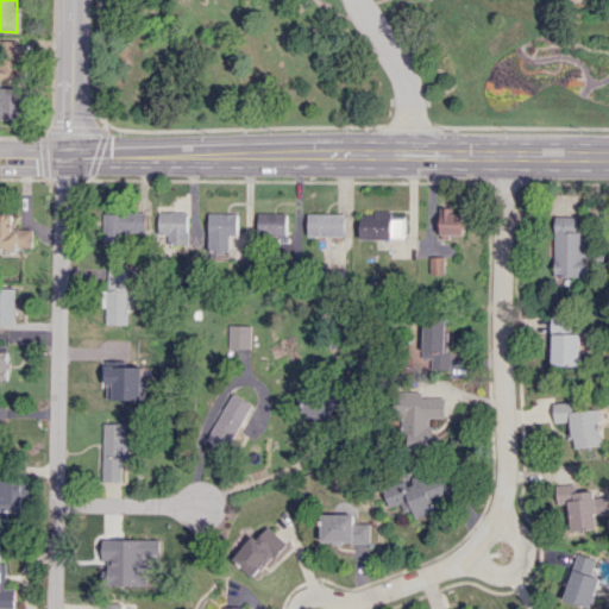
[(0,77),(23,77),(23,41),(0,41),(0,77)]
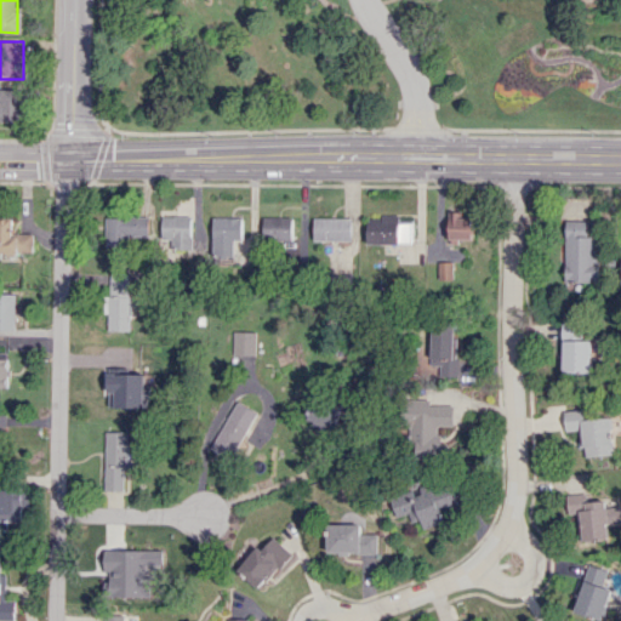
[(0,119),(21,119),(20,89),(0,89),(0,119)]
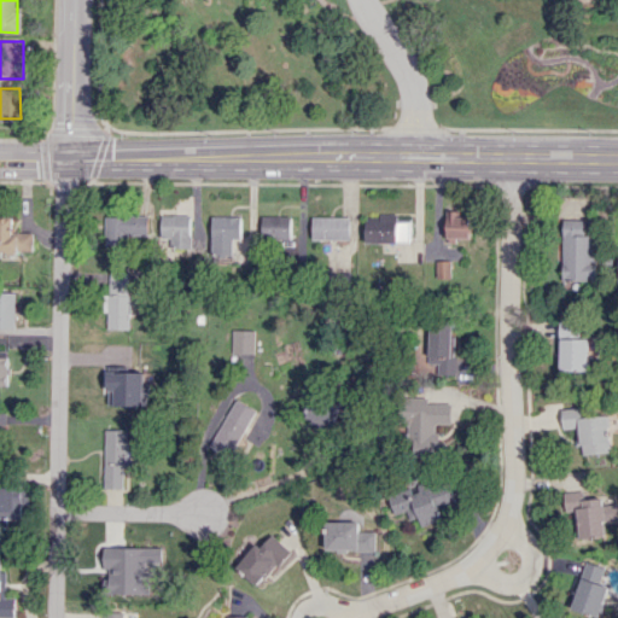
[(471,240),(471,213),(448,213),(447,239),(471,240)]
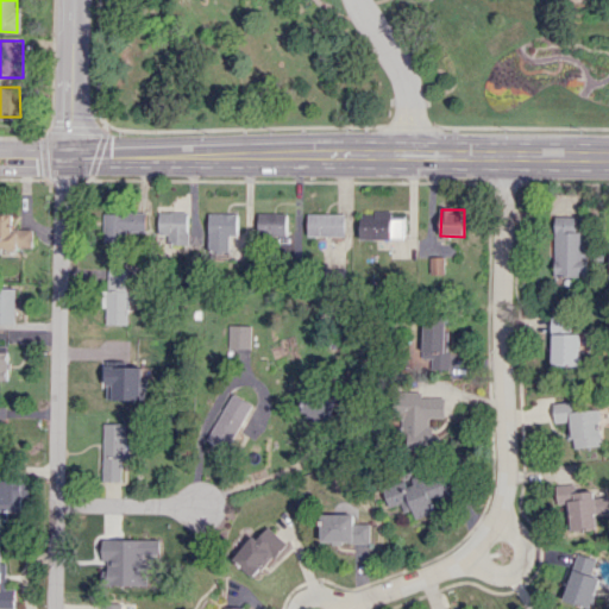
[(158,234),(168,234),(168,244),(188,245),(188,212),(159,211),(158,234)]
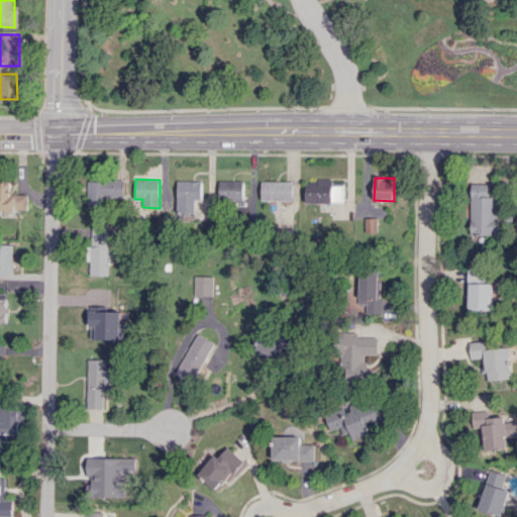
[(124,180),(89,180),(88,205),(107,205),(107,197),(123,197),(124,180)]
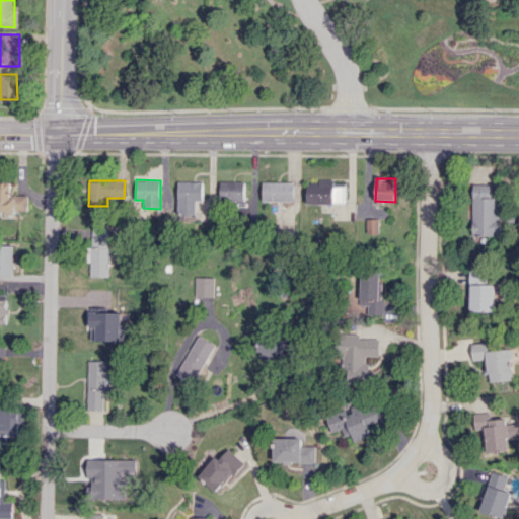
[(307,204),(345,204),(344,186),(334,187),(334,180),(306,180),(307,204)]
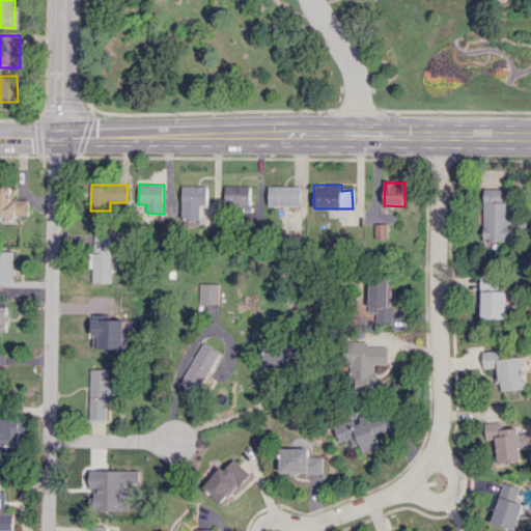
[(11,186),(0,186),(0,217),(29,216),(28,199),(12,199),(11,186)]
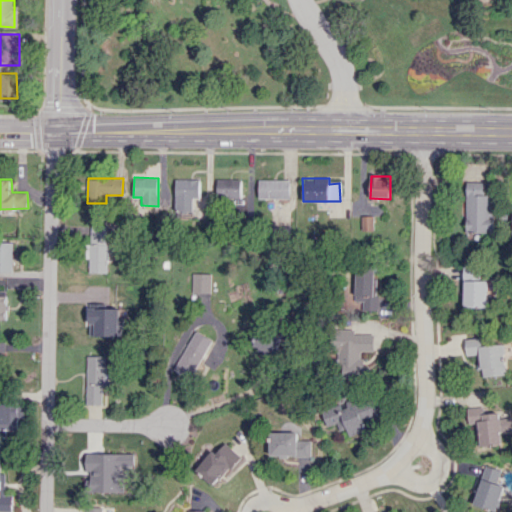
[(199,179),(175,179),(175,212),(193,212),(193,197),(200,197),(199,179)]
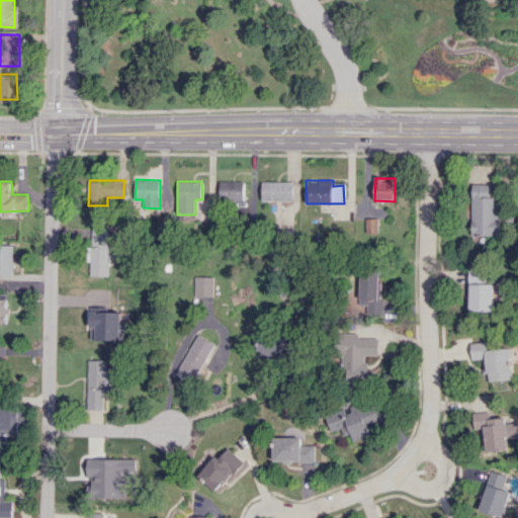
[(244,181),(220,181),(220,200),(245,199),(244,181)]
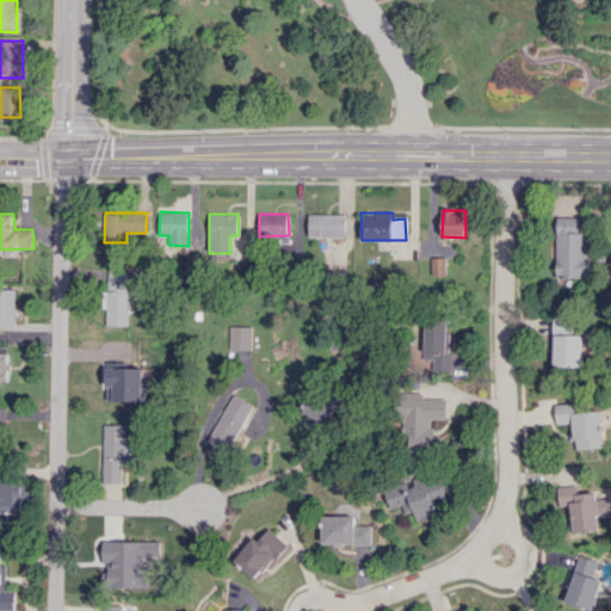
[(346,215),(309,214),(308,236),(346,236),(346,215)]
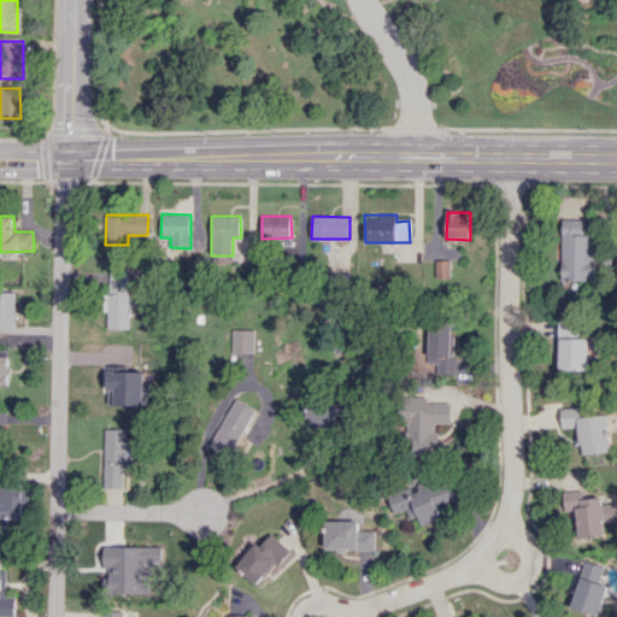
[(583,235),(583,218),(560,218),(562,281),(593,281),(593,234),(583,235)]
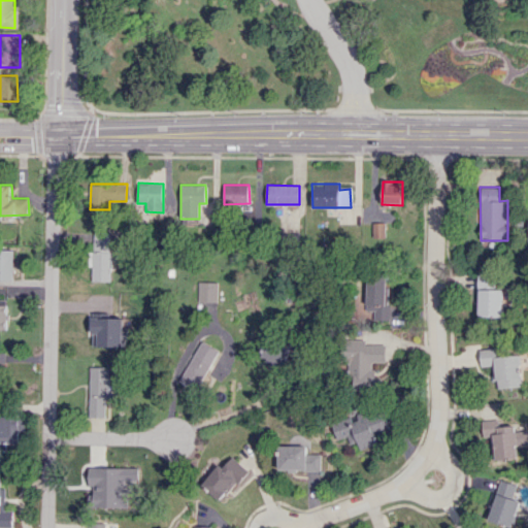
[(372,237),(384,237),(384,223),(373,223),(372,237)]
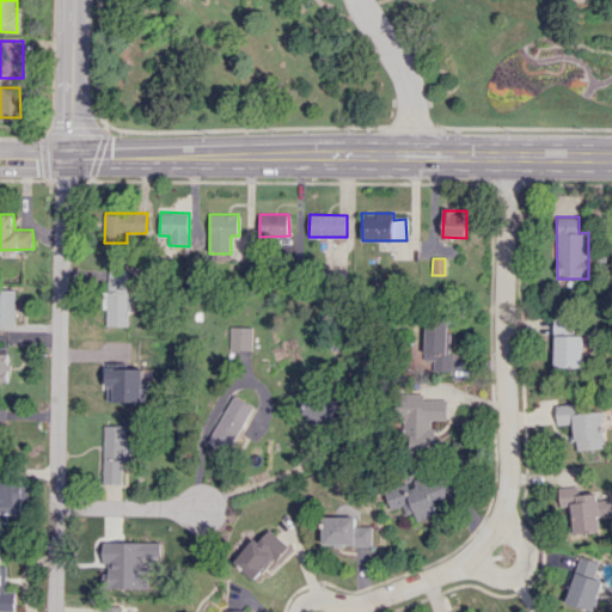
[(106,325),(128,326),(129,269),(109,268),(106,325)]
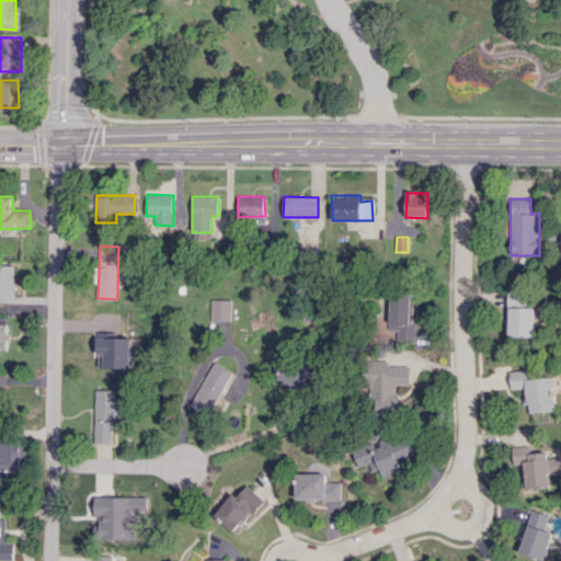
[(15,265),(0,264),(0,297),(14,297),(15,265)]
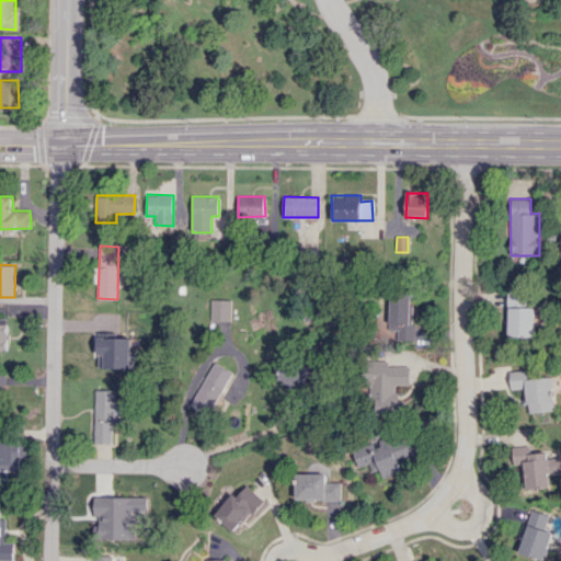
[(507,336),(534,336),(534,307),(526,307),(526,289),(508,288),(507,336)]
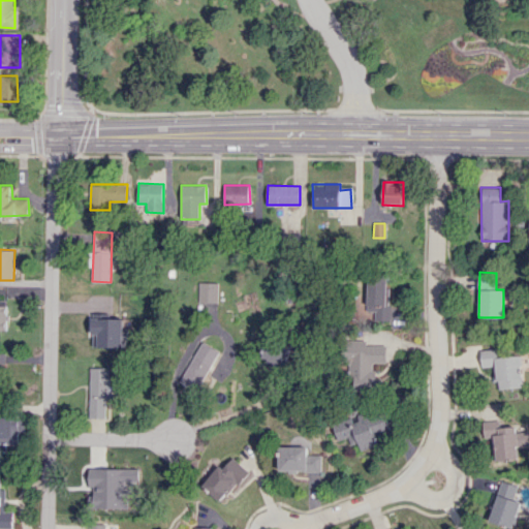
[(367,311),(375,311),(374,320),(389,320),(390,274),(368,274),(367,311)]
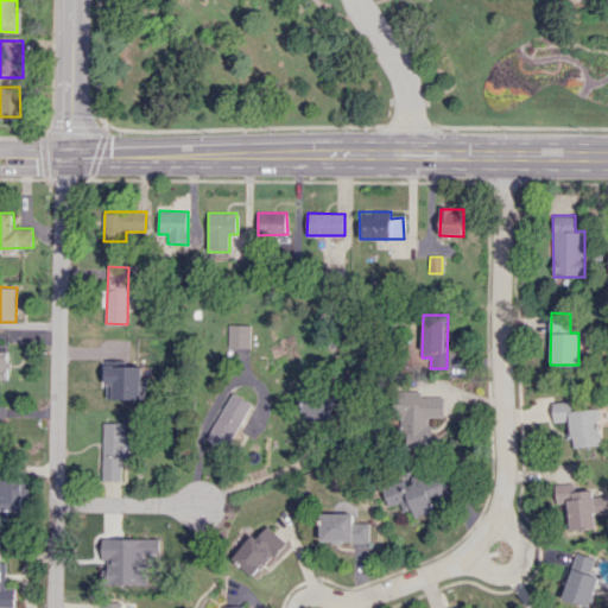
[(227,346),(249,347),(251,324),(228,324),(227,346)]
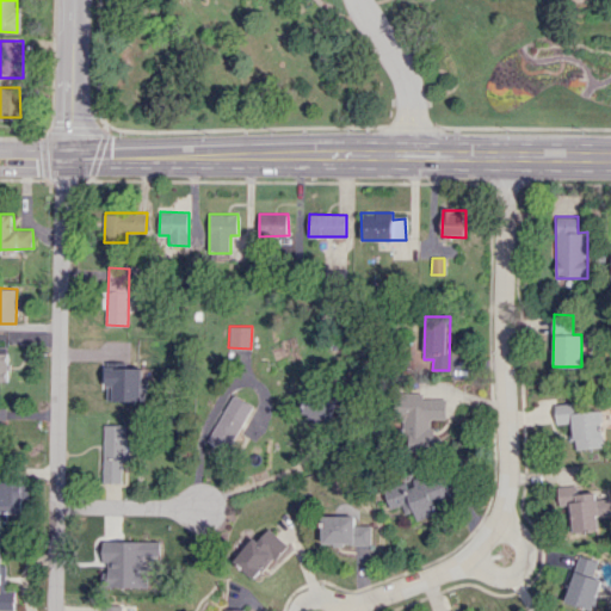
[(228,359),(251,358),(251,349),(228,350),(228,359)]
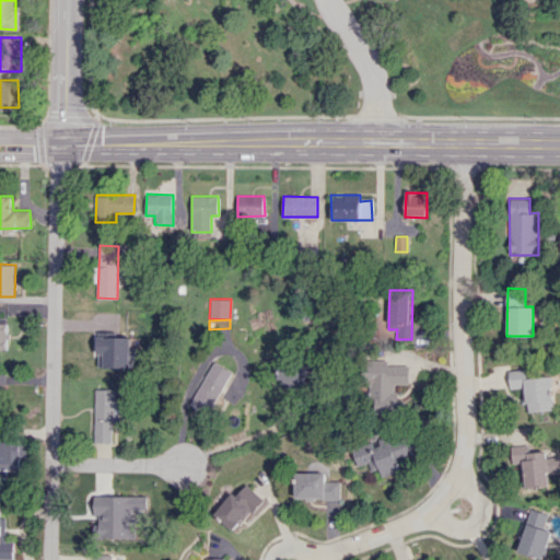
[(129,366),(130,337),(98,337),(98,353),(105,353),(105,366),(129,366)]
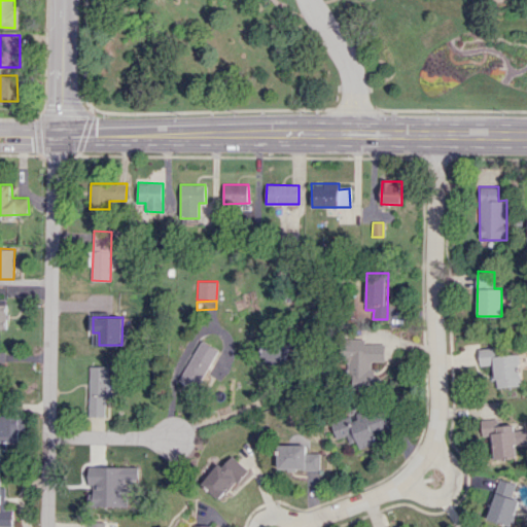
[(385,343),(365,344),(365,339),(346,339),(348,388),(376,387),(376,361),(385,361),(385,343)]
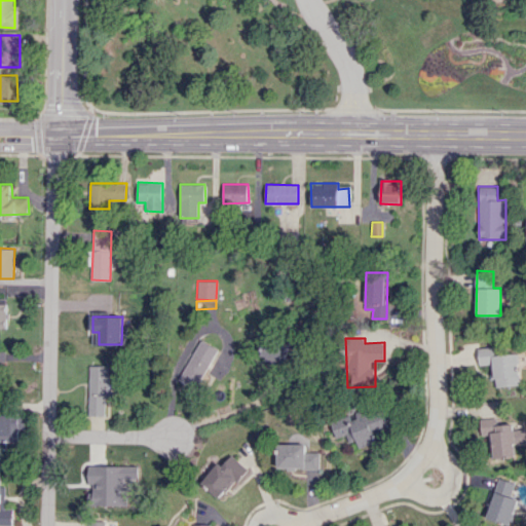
[(179,379),(197,389),(218,348),(200,339),(179,379)]
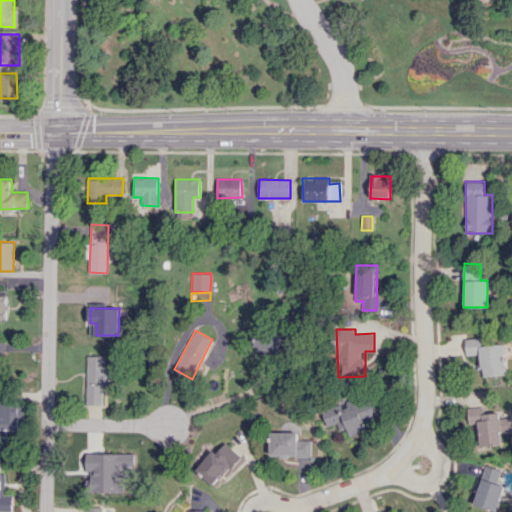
[(280,353),(280,332),(255,333),(256,353),(280,353)]
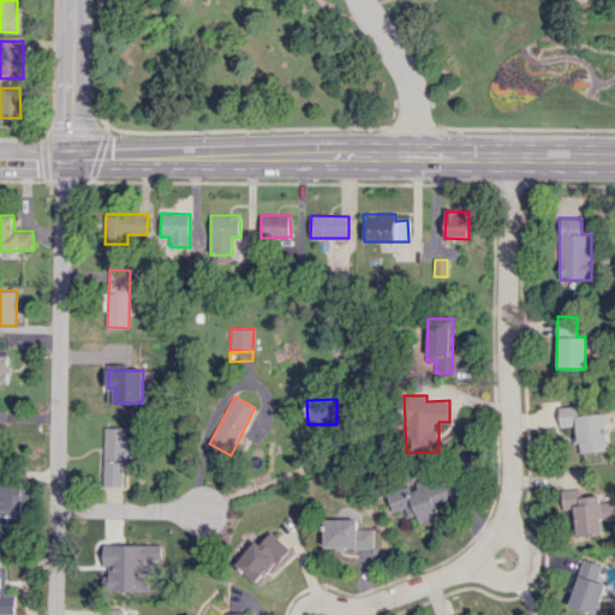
[(559,406),(560,427),(575,425),(575,452),(608,451),(605,413),(579,415),(579,405),(559,406)]
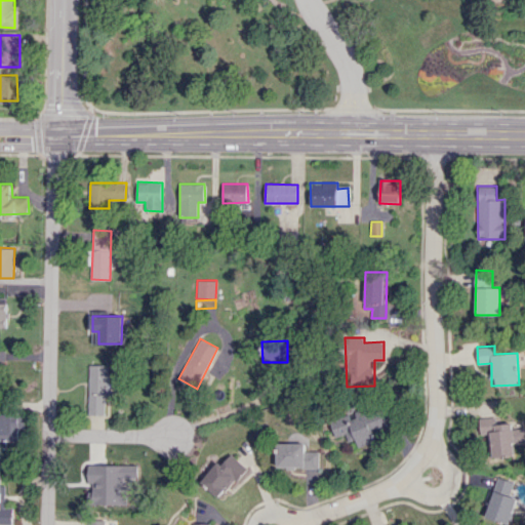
[(109,365),(90,364),(89,414),(108,415),(109,365)]
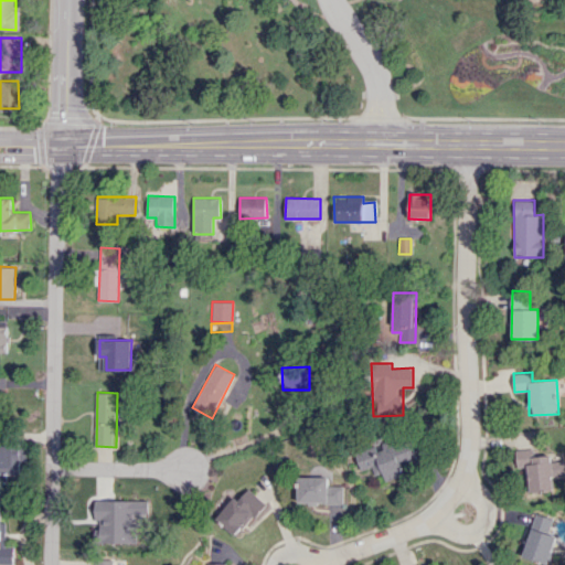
[(361,471),(372,468),(375,476),(383,473),(385,481),(405,475),(402,465),(416,460),(408,437),(356,454),(361,471)]
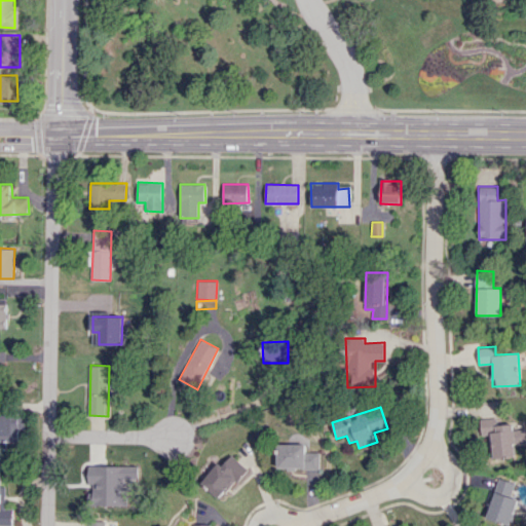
[(0,440),(21,441),(22,413),(0,412),(0,440)]
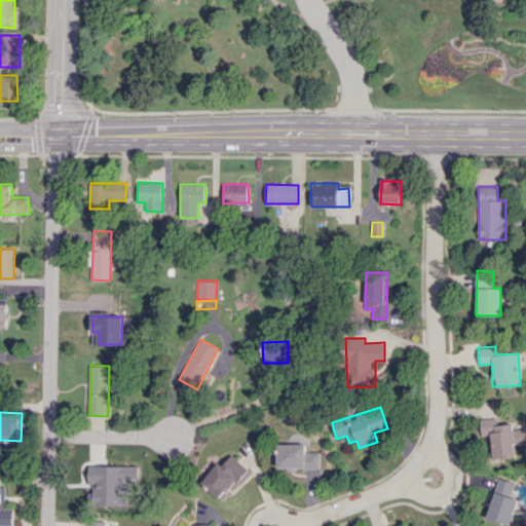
[(515,456),(514,443),(525,441),(525,440),(525,428),(514,429),(513,423),(496,424),(496,417),(480,419),(482,436),(489,436),(491,458),(515,456)]
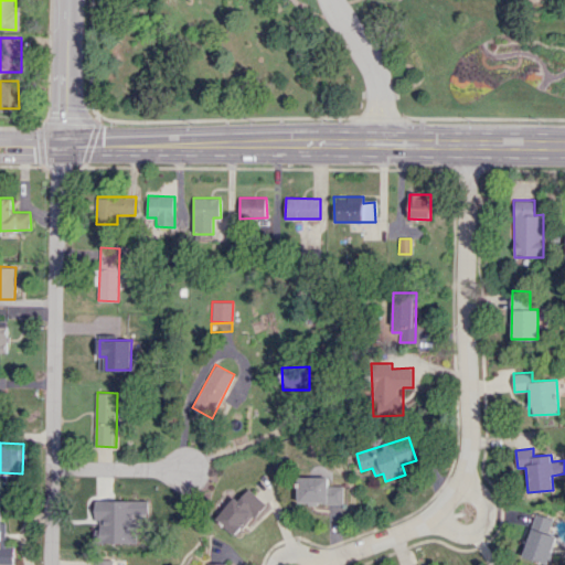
[(344,503),(344,484),(329,486),(329,476),(298,477),(299,504),(344,503)]
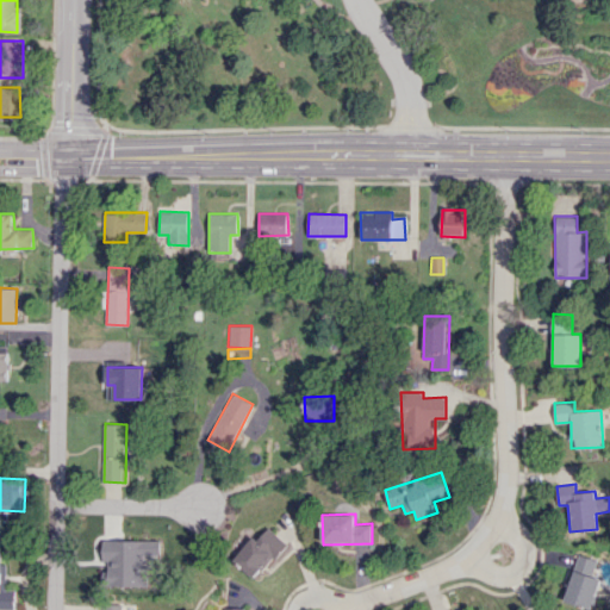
[(235,556),(256,577),(287,543),(269,527),(257,540),(254,535),(235,556)]
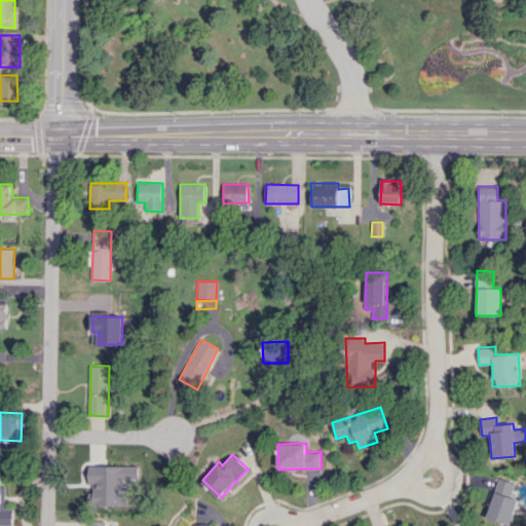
[(94,505),(126,505),(126,479),(137,479),(137,465),(88,465),(88,484),(94,484),(94,505)]
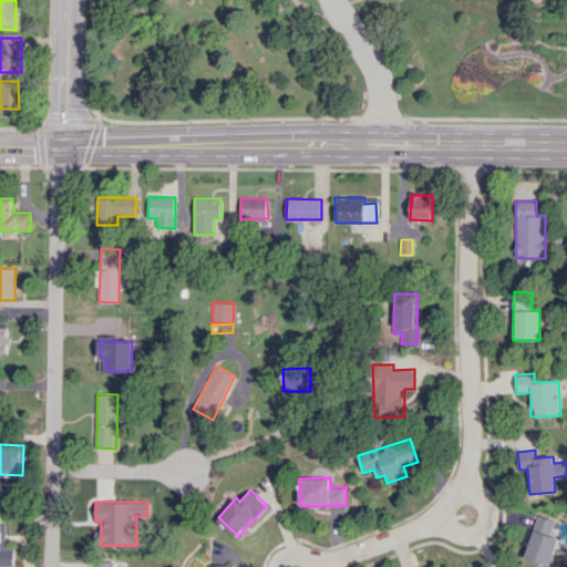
[(0,566),(14,566),(14,548),(6,548),(6,524),(0,524),(0,513),(0,512),(0,566)]
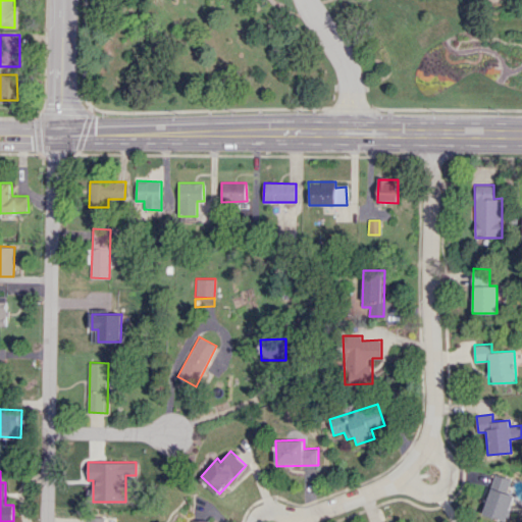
[(504,521),(513,494),(507,492),(511,479),(496,473),(482,514),(504,521)]
